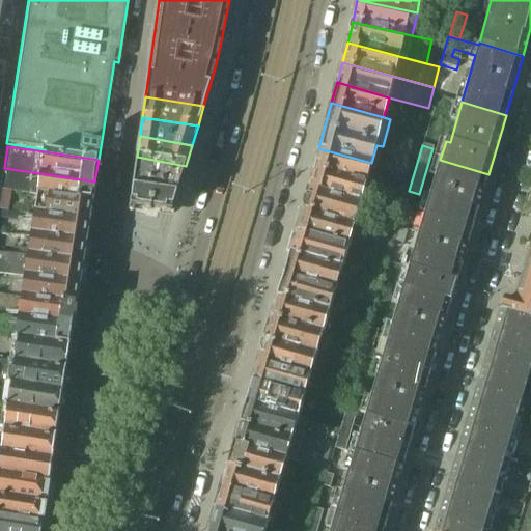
[(371,163),(318,148),(312,170),(365,184),(371,163)]
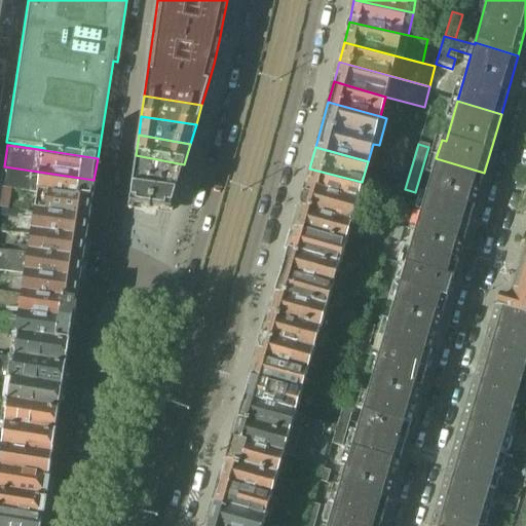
[(136,155),(128,207),(142,209),(156,211),(157,211),(170,213),(171,213),(184,164),(136,155)]
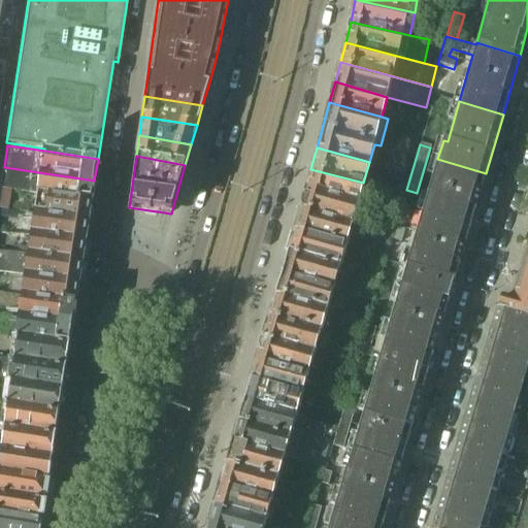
[(454,283),(474,210),(486,173),(437,159),(405,268),(454,283)]
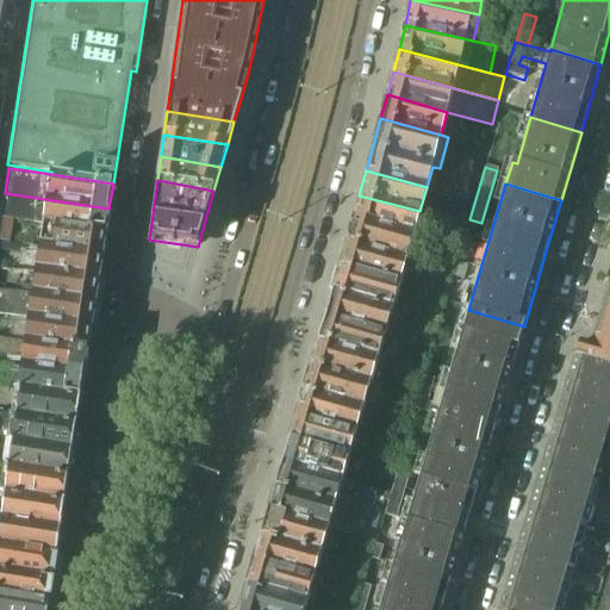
[(105,232),(109,209),(5,193),(1,218),(44,224),(105,232)]
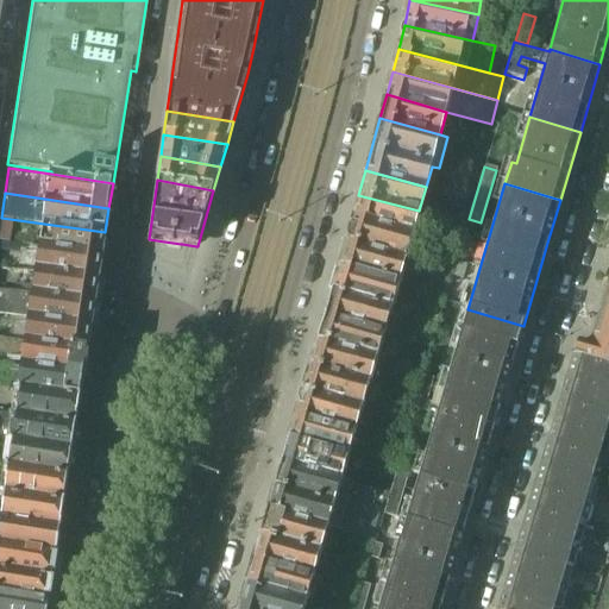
[(419,211),(358,195),(352,217),(413,233),(419,211)]
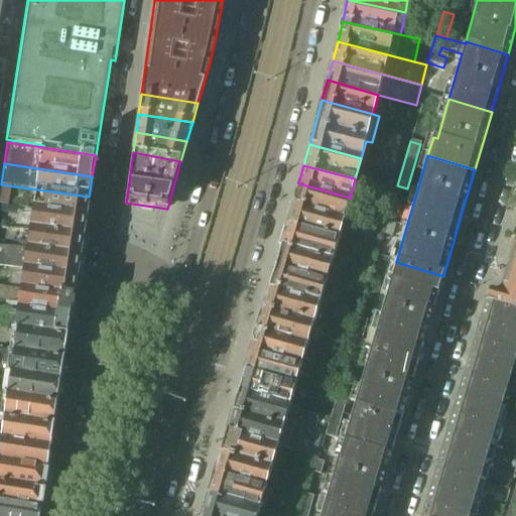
[(350,198),(298,183),(292,206),(344,220),(350,198)]
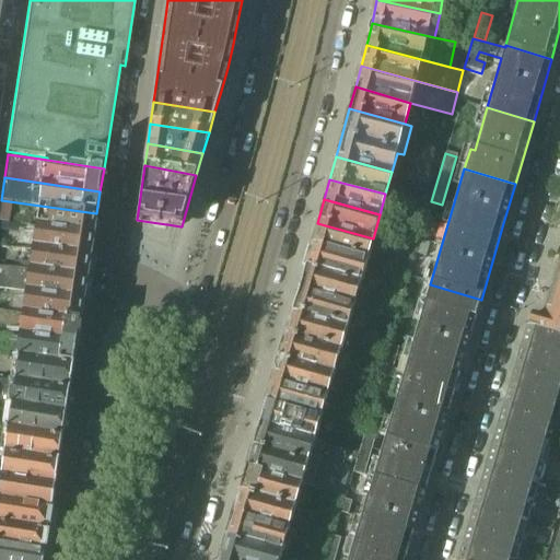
[(93,235),(96,213),(41,206),(37,226),(93,235)]
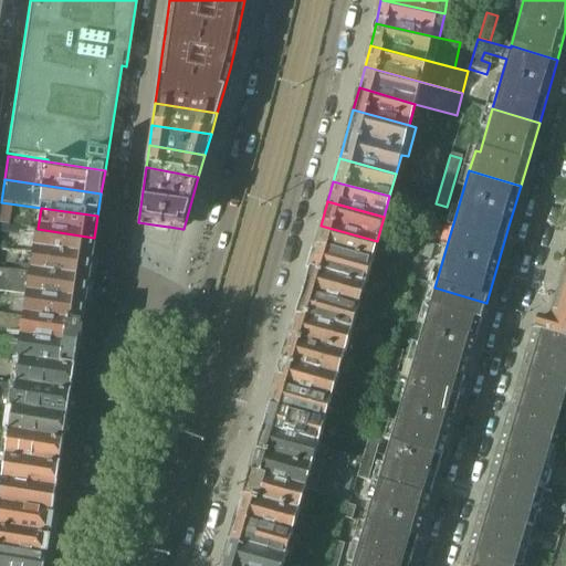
[(377,241),(321,226),(314,248),(370,263),(377,241)]
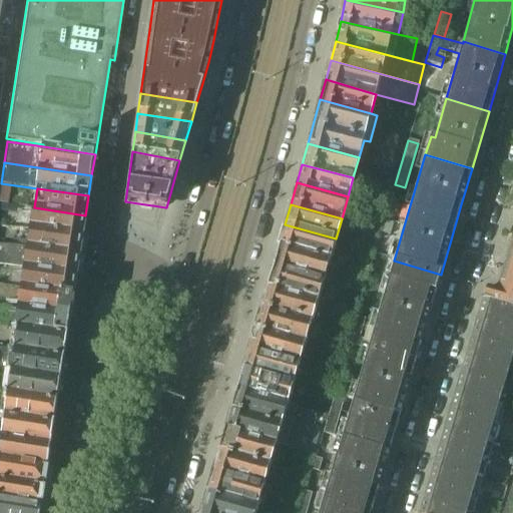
[(82,235),(85,215),(34,207),(31,227),(82,235)]
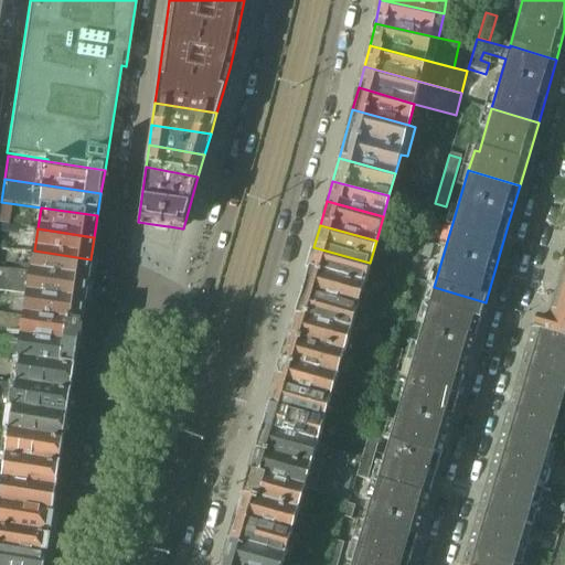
[(370,263),(313,247),(307,269),(363,286),(370,263)]
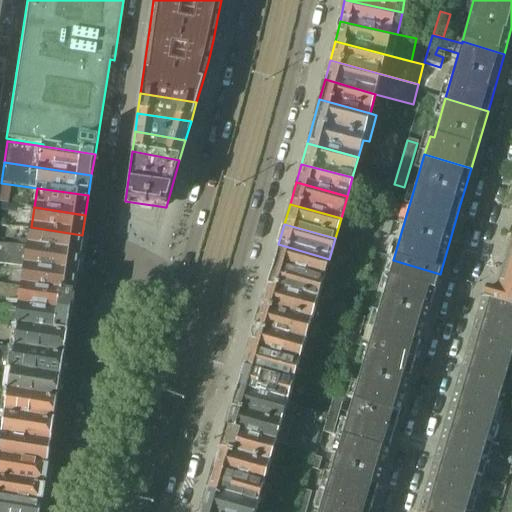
[(79,255),(82,235),(31,227),(28,246),(79,255)]
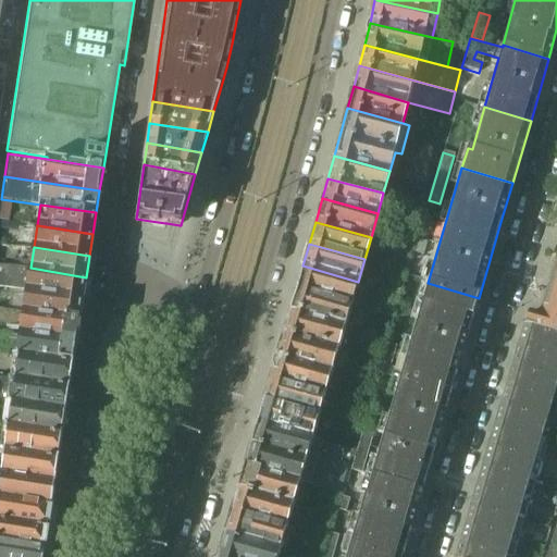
[(556,251),(537,317),(528,314),(524,325),(556,335),(556,251)]
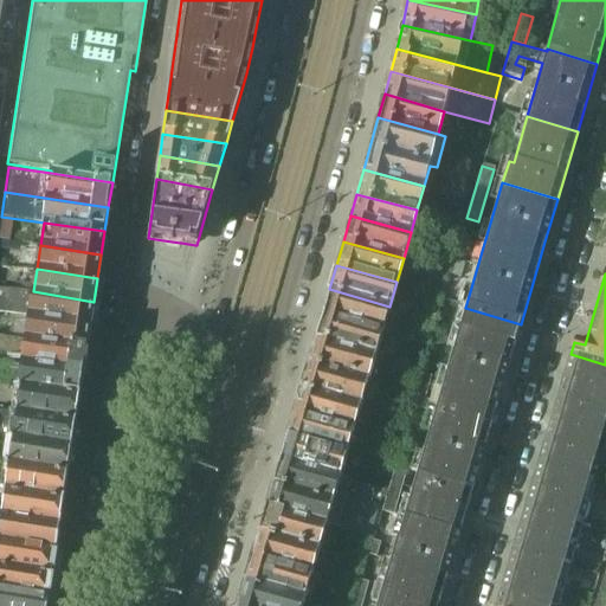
[(90,326),(94,302),(33,291),(0,285),(0,311),(30,316),(90,326)]
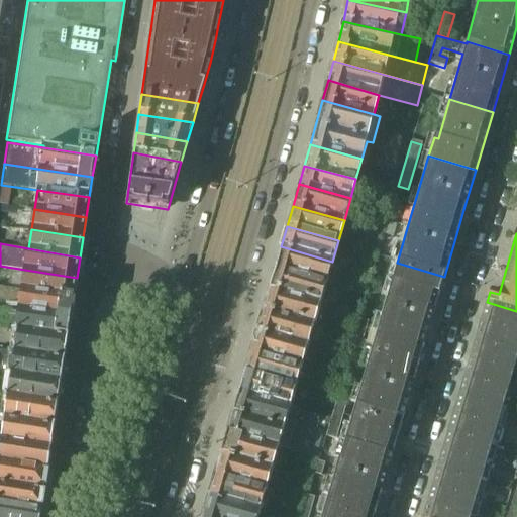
[(332,262),(281,246),(275,269),(326,283),(332,262)]
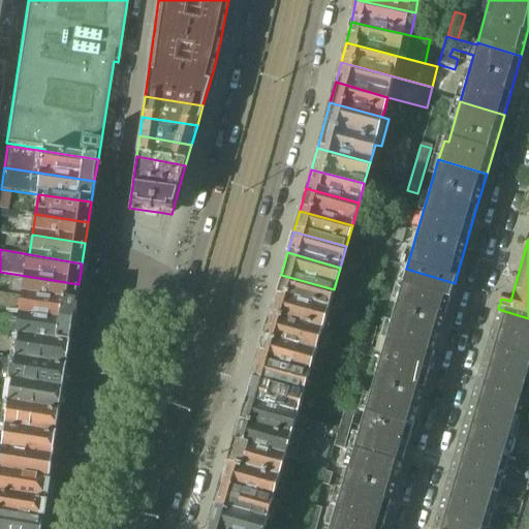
[(455,283),(406,269),(401,287),(448,301),(455,283)]
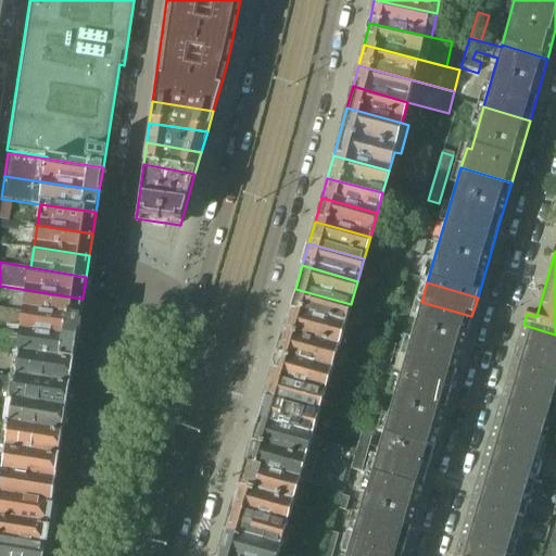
[(351,304),(295,289),(289,311),(345,326),(351,304)]
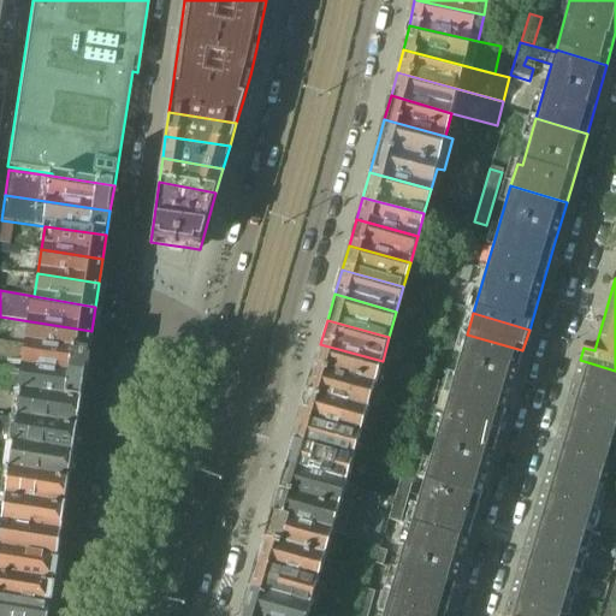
[(88,355),(92,331),(30,321),(27,344),(88,355)]
